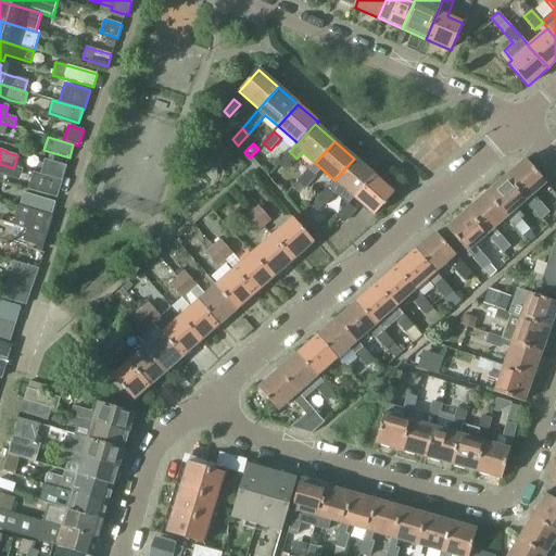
[(286,172),(297,159),(290,152),(279,165),(286,172)]
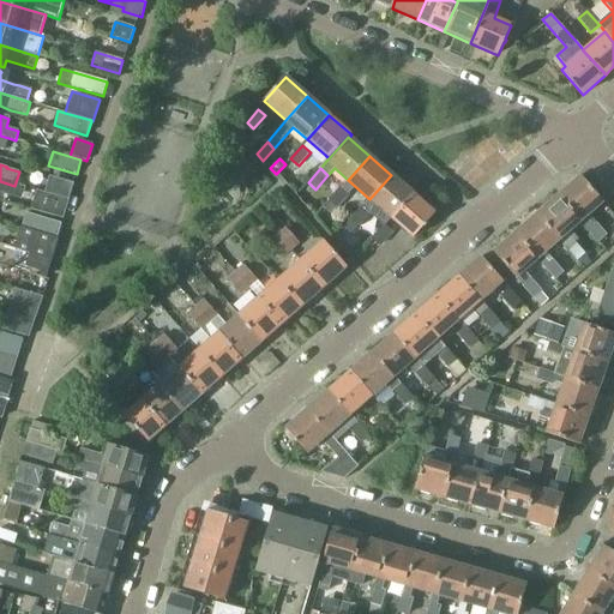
[(369,199),(363,206),(371,214),(371,215),(384,227),(385,226),(386,227),(392,220),(391,218),(413,194),(391,175),(369,199)]
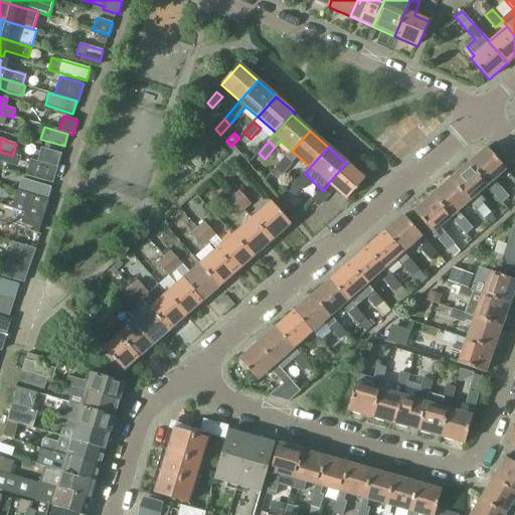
[(36,163),(57,169),(57,168),(58,168),(62,155),(40,148),(36,162),(30,160),(30,161),(36,163)]
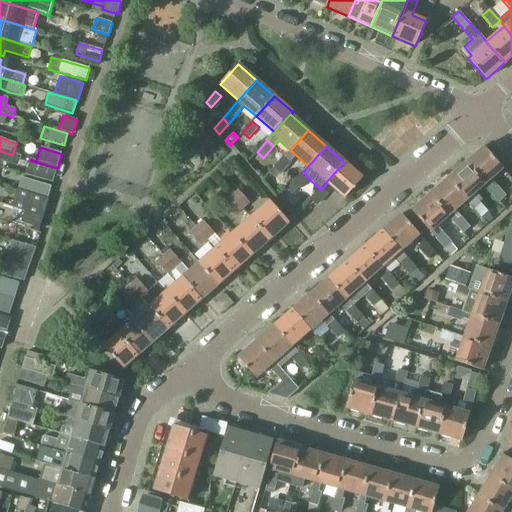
[(473,156),(465,164),(483,185),(488,181),(502,168),(484,147),(480,150),(479,149),(472,155),(473,156)]
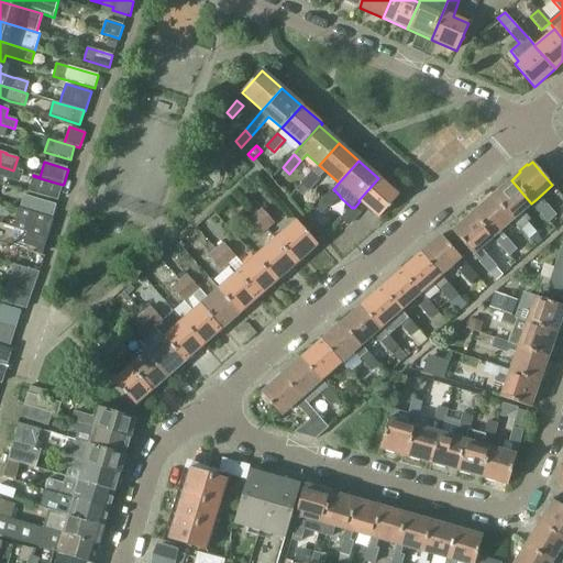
[(0,166),(0,176),(11,180),(13,170),(0,166)]
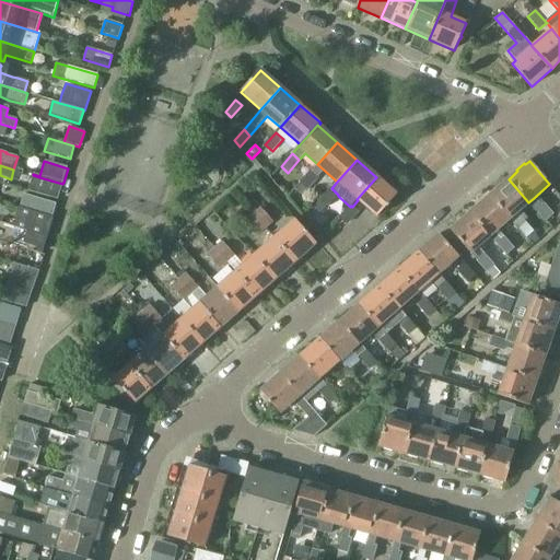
[(307,189),(318,176),(311,171),(300,183),(307,189)]
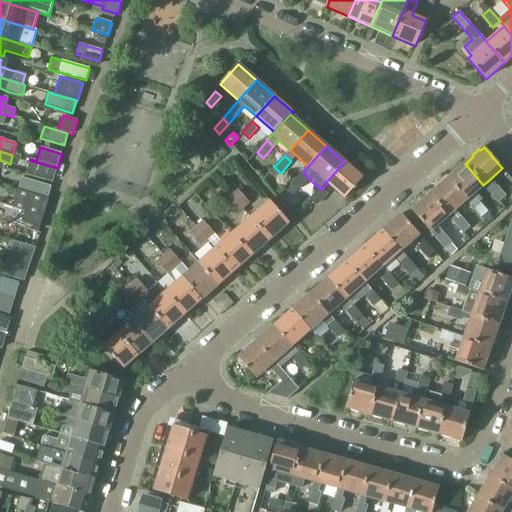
[(57,168),(36,162),(30,160),(26,175),(52,182),(57,168)]
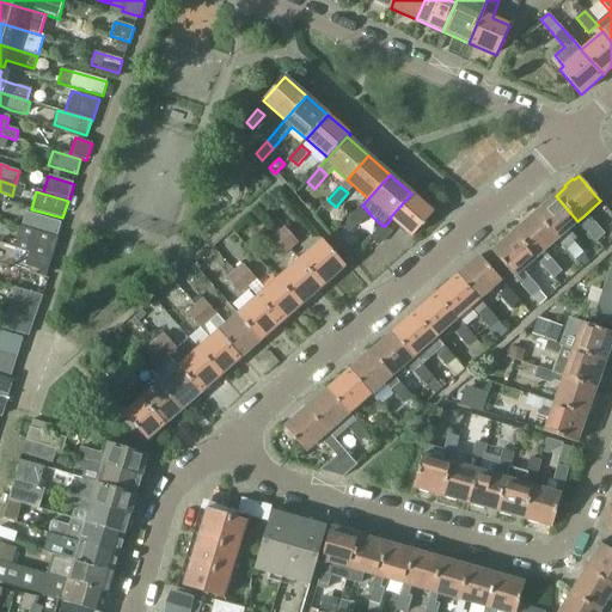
[(411,194),(390,218),(391,219),(412,237),(434,213),(411,194)]
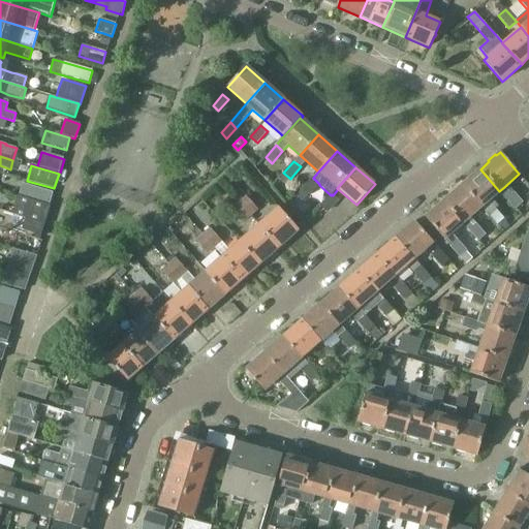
[(470,178),(462,185),(480,207),(497,225),(503,219),(495,209),(498,206),(492,197),(499,191),(480,169),(477,172),(477,170),(469,177),(470,178)]
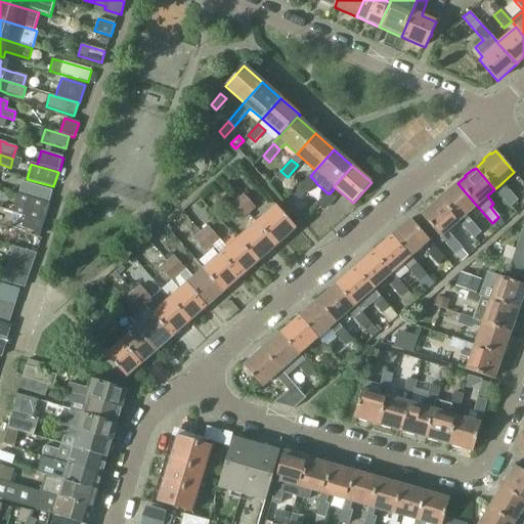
[(310,176),(300,188),(306,193),(316,183),(316,182),(310,176)]
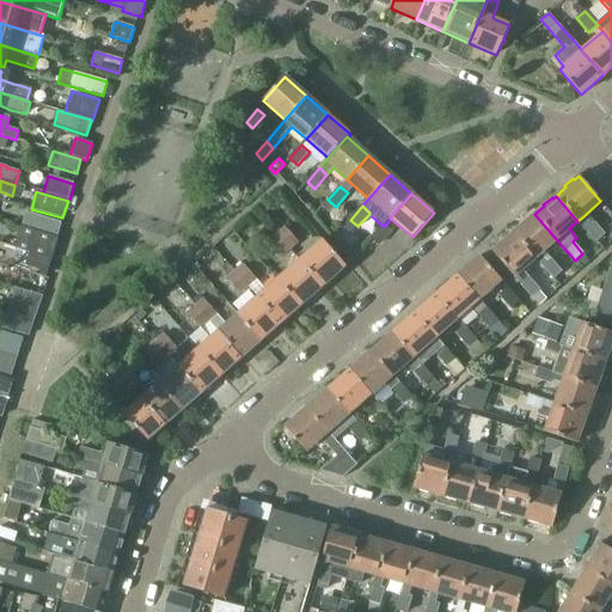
[(26,212),(20,228),(56,239),(61,224),(26,212)]
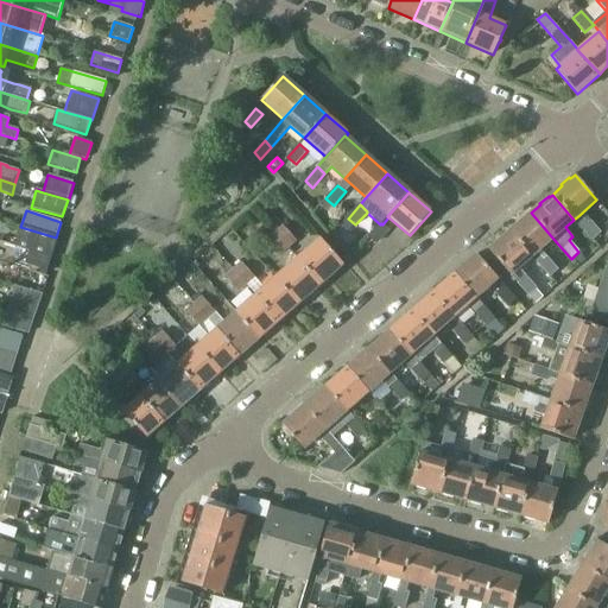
[(519,222),(510,232),(532,257),(536,253),(552,238),(531,213),(529,215),(527,214),(519,221),(519,222)]
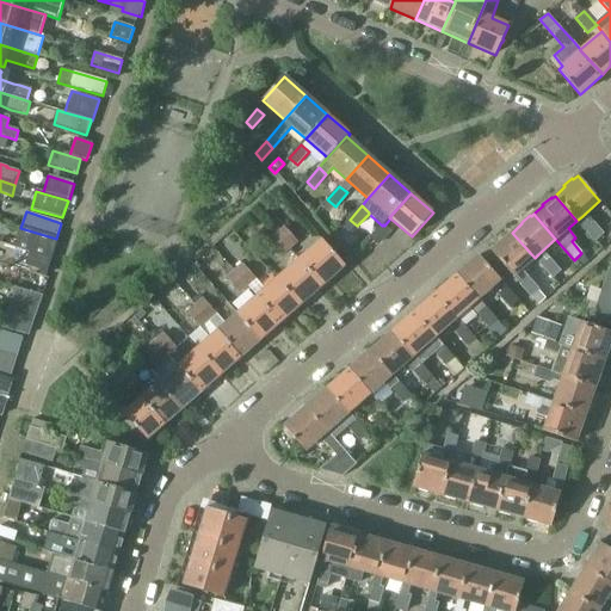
[(587,222),(582,227),(596,241),(603,234),(604,234),(591,220),(587,222)]
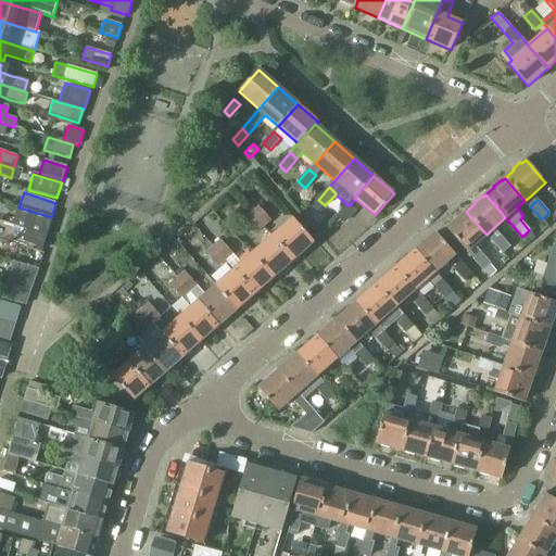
[(356,211),(350,205),(349,204),(348,205),(338,217),(345,224),(356,211)]
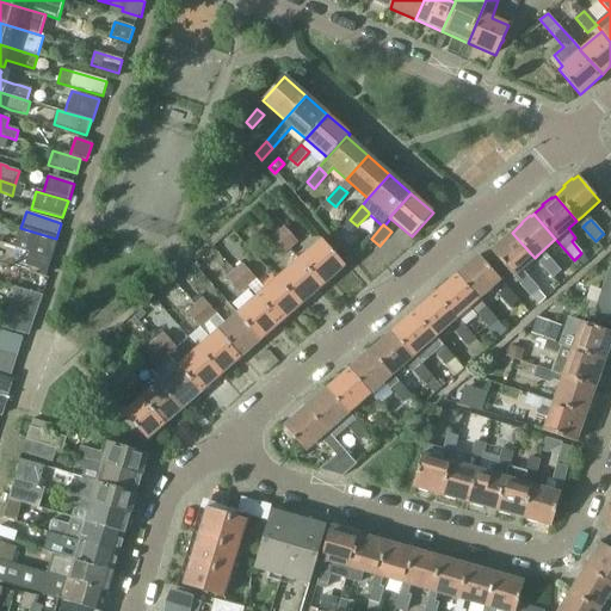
[(51,259),(56,239),(20,228),(14,247),(29,252),(29,253),(51,259)]
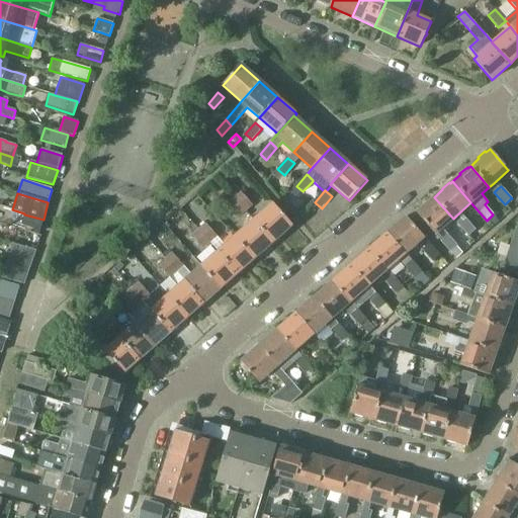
[(241,194),(234,200),(245,212),(251,206),(241,194)]
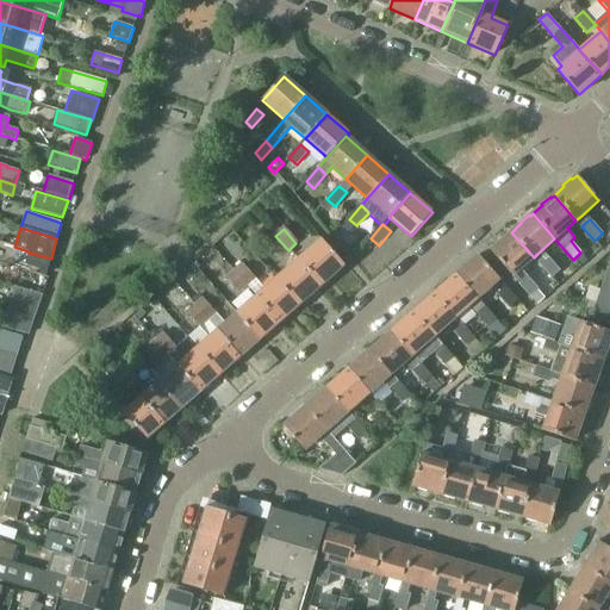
[(500,242),(490,251),(511,277),(530,297),(539,290),(521,269),(534,257),(511,232),(508,235),(508,234),(499,241),(500,242)]
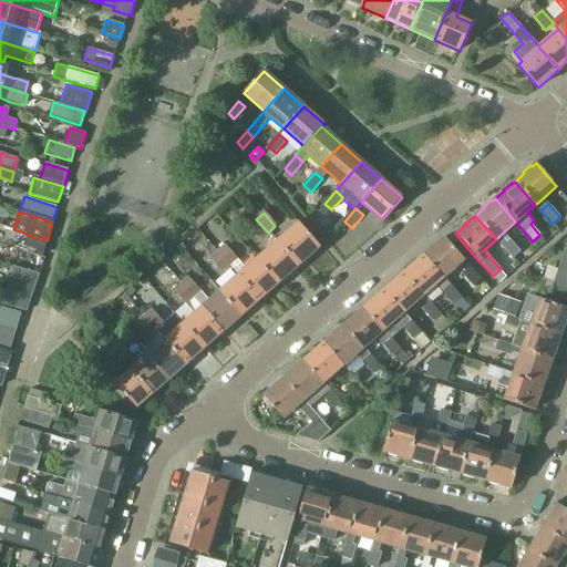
[(260,239),(268,233),(256,219),(248,227),(260,239)]
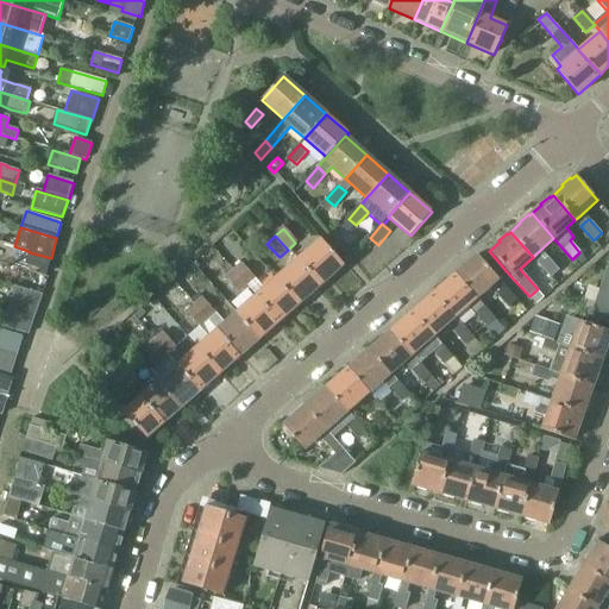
[(320,242),(297,261),(320,288),(343,268),(320,242)]
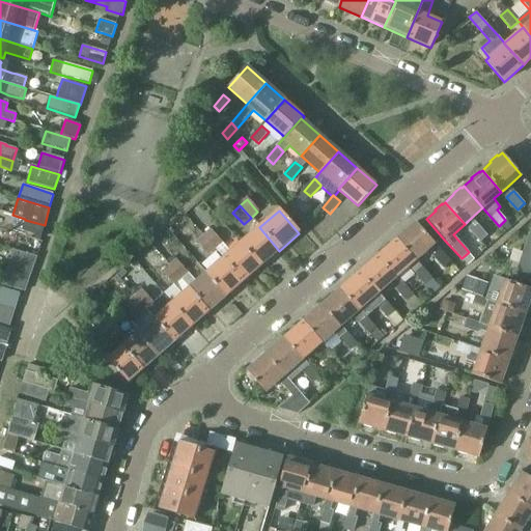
[(39,242),(45,225),(25,220),(22,230),(36,235),(34,240),(39,242)]
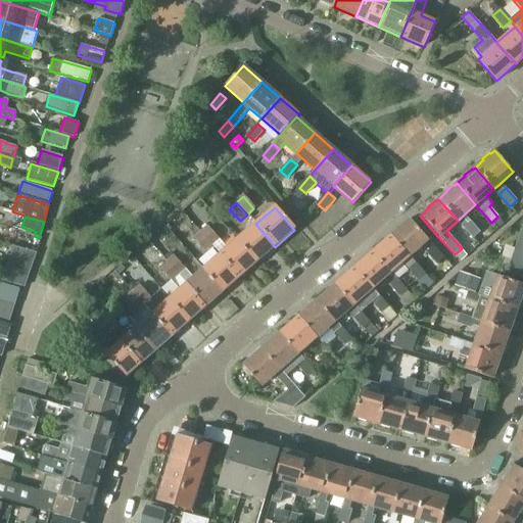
[(411,218),(391,236),(409,256),(410,255),(429,239),(411,218)]
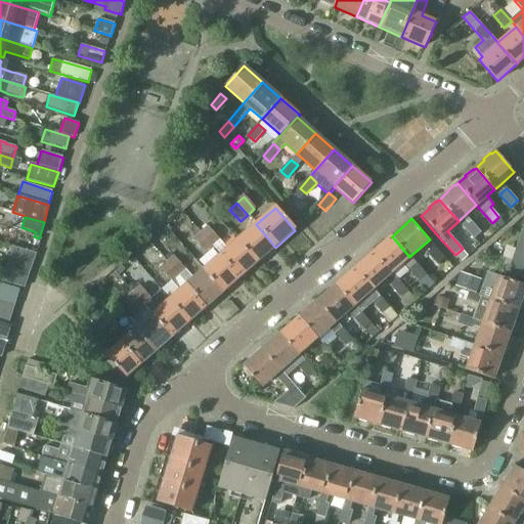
[(468,224),(464,227),(474,238),(480,232),(471,222),(468,224)]
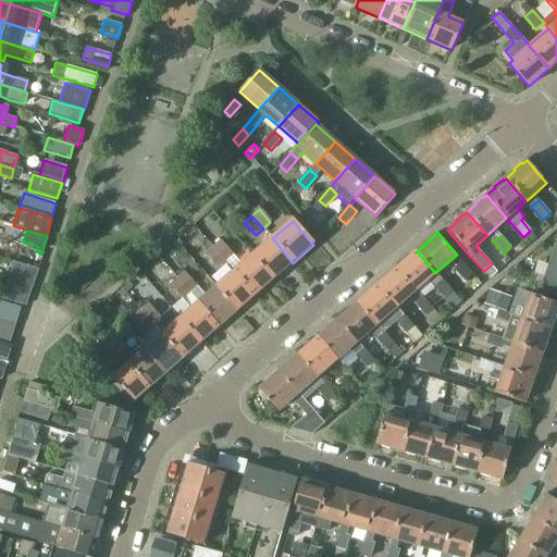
[(273,281),(293,263),(272,238),(251,256),(273,281)]
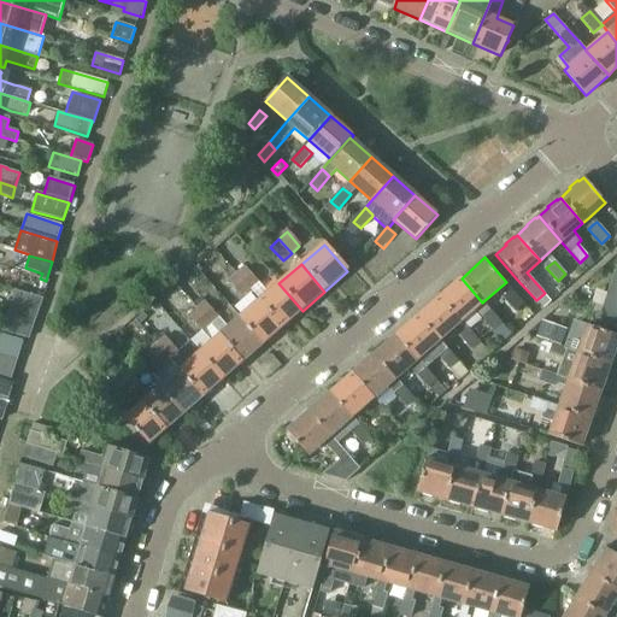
[(248,292),(258,283),(245,269),(235,277),(248,292)]
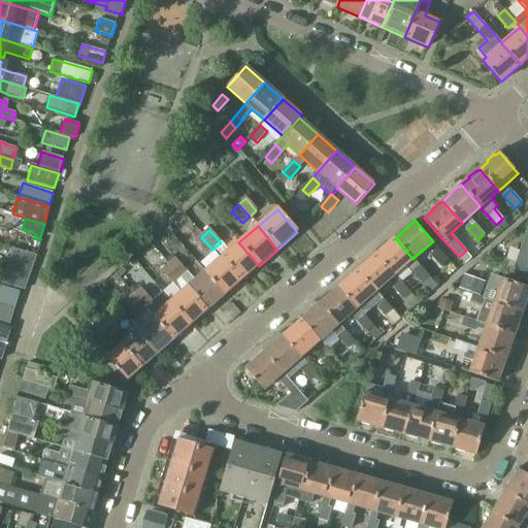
[(206,255),(212,250),(201,237),(196,242),(206,255)]
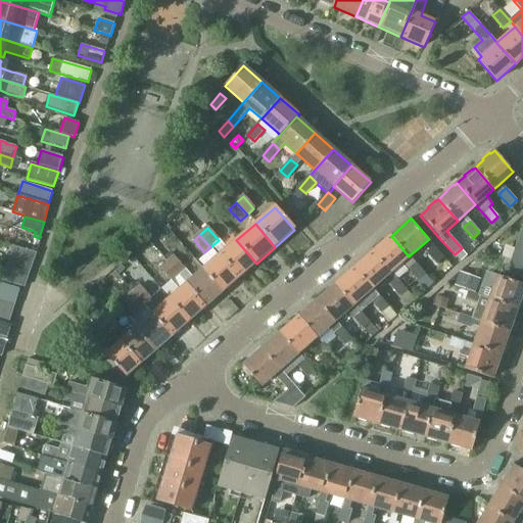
[(391,236),(373,251),(390,272),(401,263),(402,262),(419,280),(427,289),(433,283),(425,275),(410,255),(409,256),(391,236)]
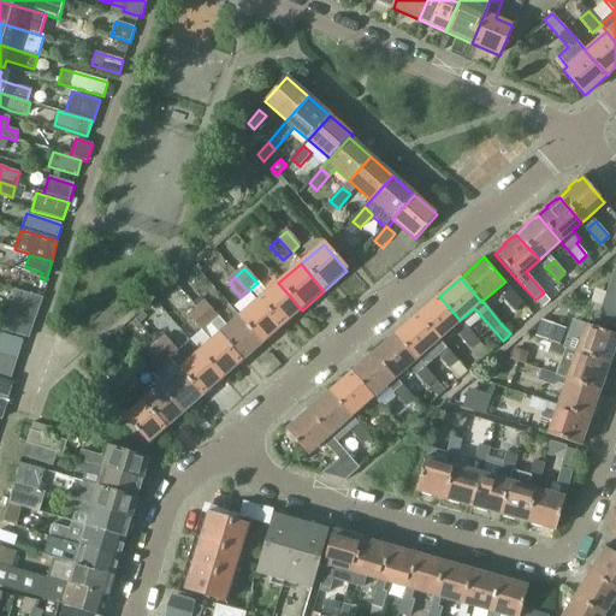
[(278,283),(259,301),(283,327),(302,311),(278,283)]
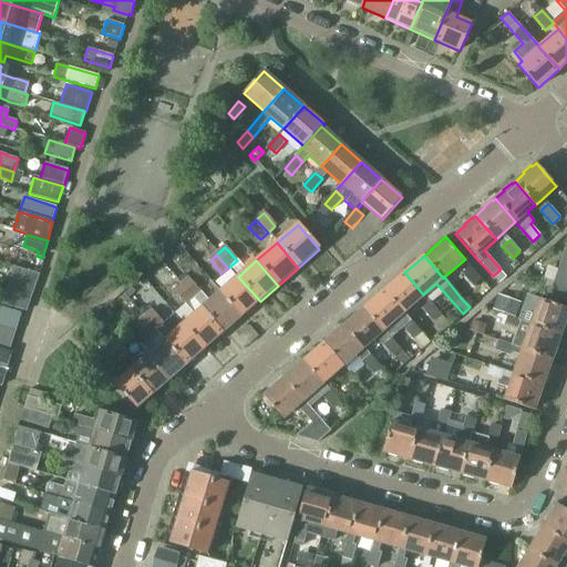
[(40,275),(35,274),(13,266),(7,288),(32,296),(40,275)]
